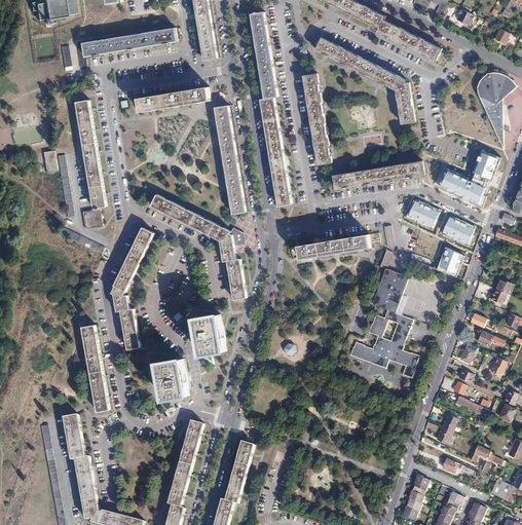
[(23,0),(33,51),(52,50),(50,31),(78,19),(75,0),(23,0)]
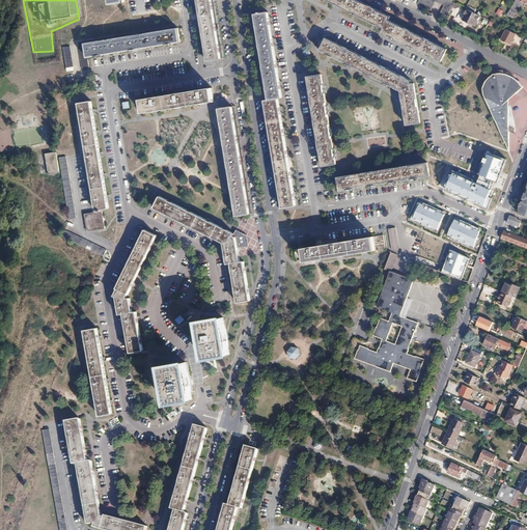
[(193,0),(203,60),(217,58),(207,0),(193,0)]
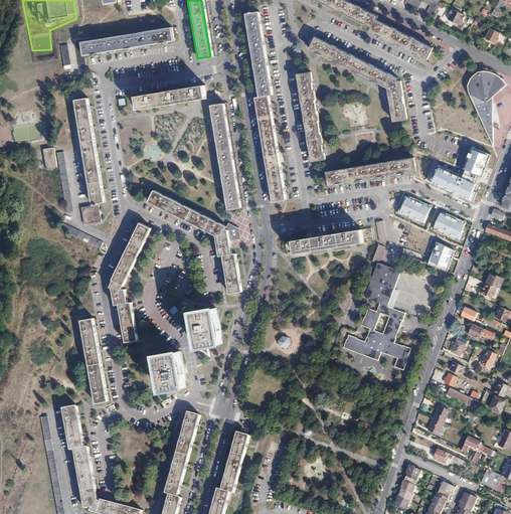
[(315,0),(368,27),(366,30),(423,58),(430,47),(373,19),(375,15),(344,0),(315,0)]
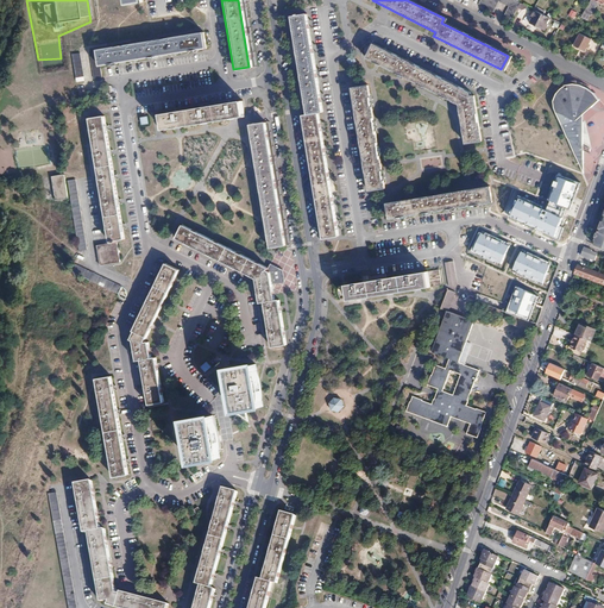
[(476,0),(474,4),(488,11),(494,0),(504,5),(499,16),(507,19),(515,1),(514,1),(511,0),(476,0)]
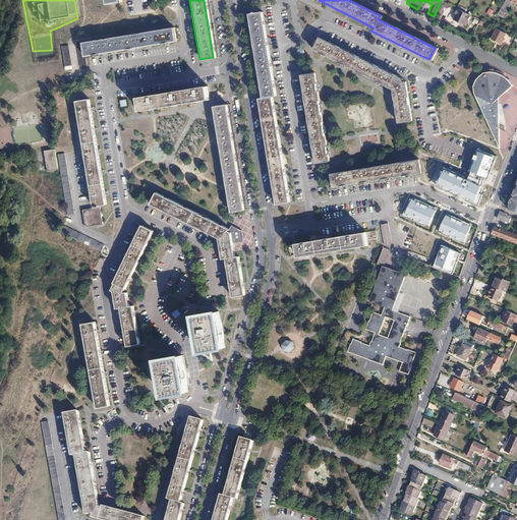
[(500,17),(508,1),(507,0),(501,0),(494,13),(500,17)]
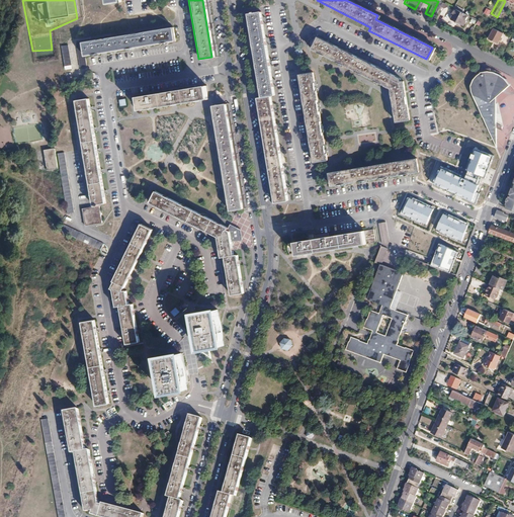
[(458,11),(451,7),(448,13),(449,14),(447,18),(460,25),(465,14),(458,11)]
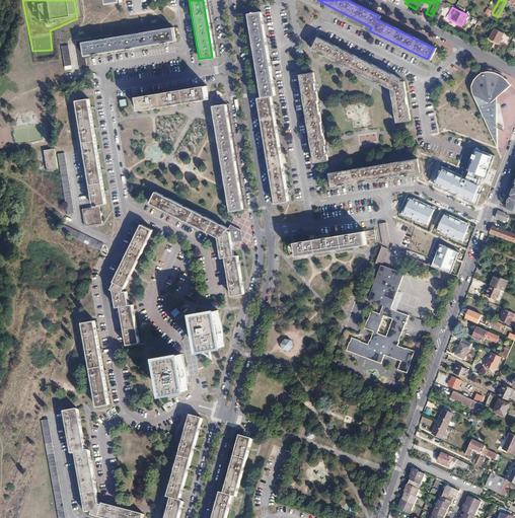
[(259,11),(245,13),(259,97),(254,97),(272,203),(285,200),(269,95),(272,94),(259,11)]
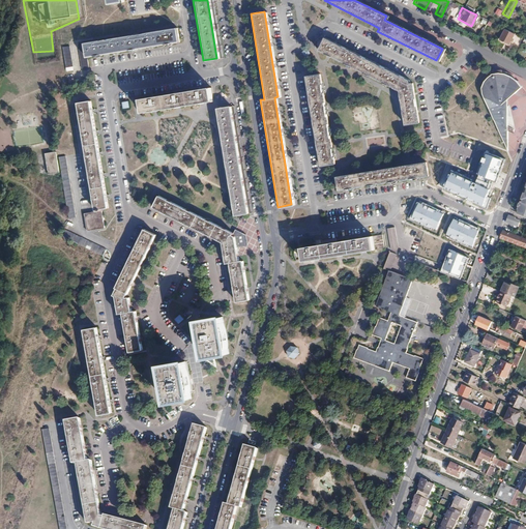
[(127,35),(81,42),(83,56),(176,40),(174,28),(127,35)]
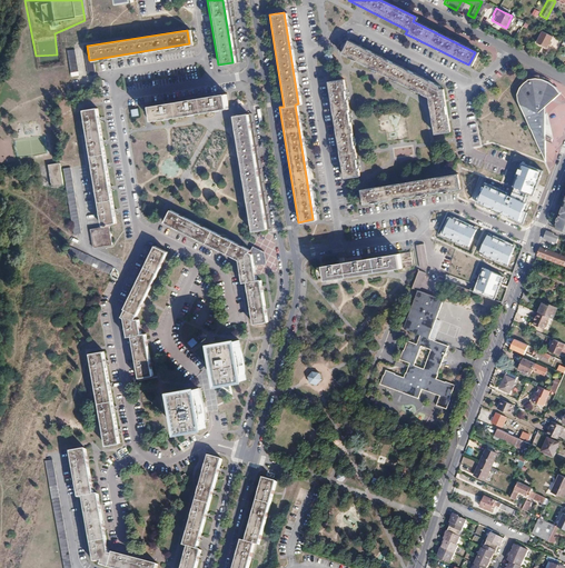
[(549,35),(538,30),(533,42),(543,48),(549,35)]
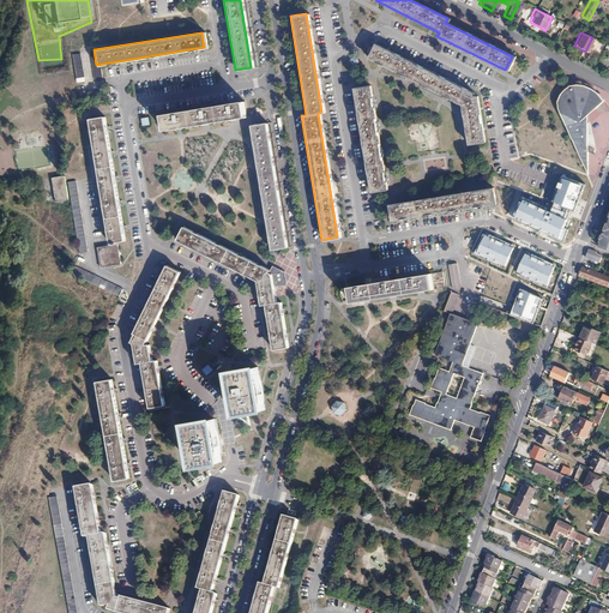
[(459,104),(465,143),(481,140),(474,95),(471,95),(470,91),(373,42),(366,56),(459,104)]
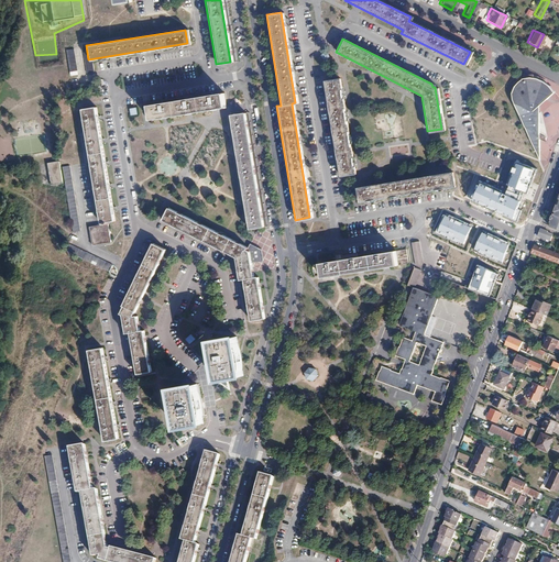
[(86,45),(77,46),(81,72),(90,70),(88,59),(86,45)]
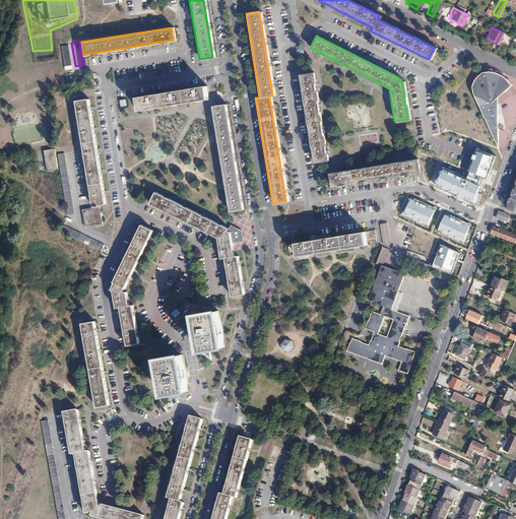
[(65,45),(58,46),(62,69),(68,68),(65,45)]
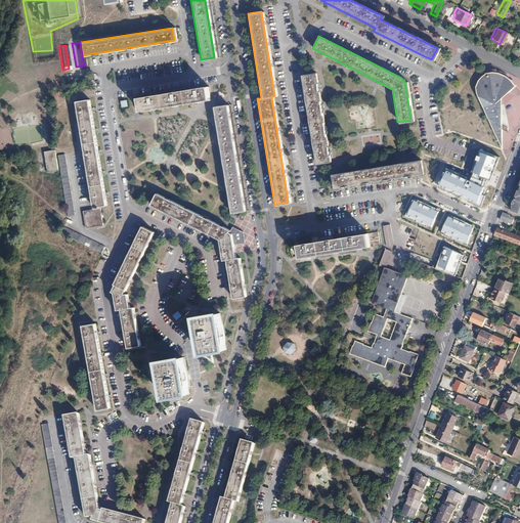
[(497,102),(499,98),(512,84),(504,77),(494,72),(493,72),(491,71),(491,66),(486,67),(481,67),(483,71),(481,71),(480,72),(479,73),(477,74),(476,75),(474,78),(473,79),(473,81),(473,84),(473,85),(473,88),(483,110),(499,145),(497,128),(504,130),(505,126),(497,121),(497,120),(497,102)]
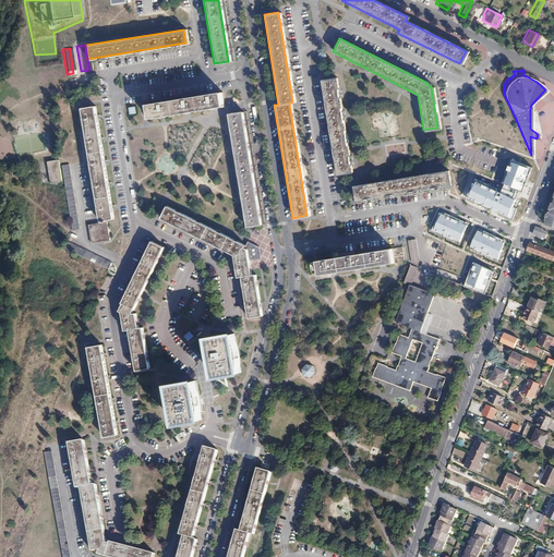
[(334,76),(320,80),(335,173),(349,171),(347,160),(344,137),(339,114),(336,92),(334,76)]
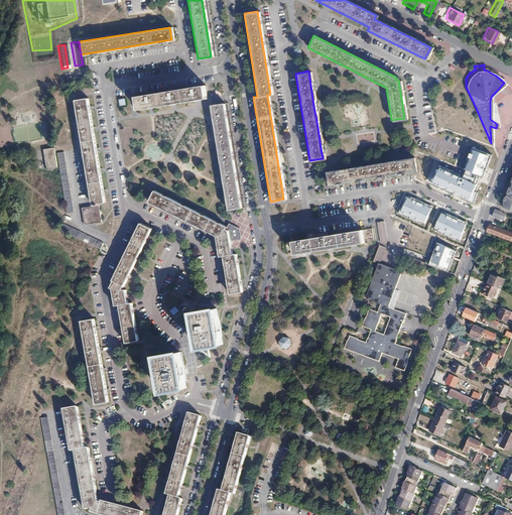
[(202,85),(133,96),(135,109),(204,98),(202,85)]
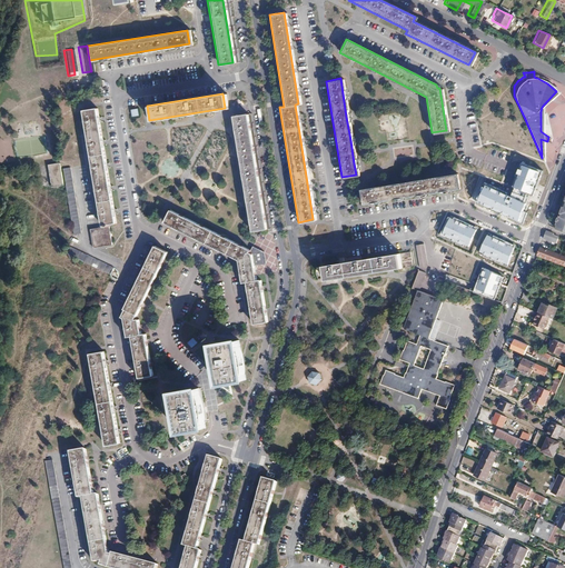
[(89,228),(92,247),(109,243),(106,225),(105,225),(105,223),(112,222),(93,108),(80,110),(99,225),(100,225),(100,226),(89,228)]
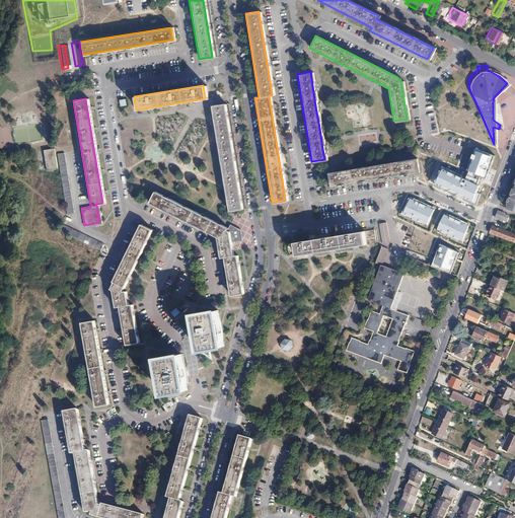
[(225,116),(223,103),(210,105),(212,119),(227,211),(240,208),(225,116)]
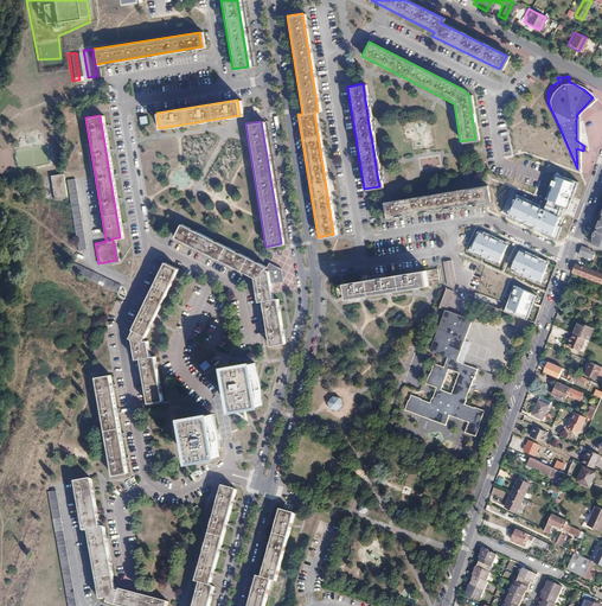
[(575,182),(551,172),(539,206),(514,192),(504,215),(554,238),(558,225),(554,224),(557,215),(555,215),(557,205),(564,209),(575,182)]
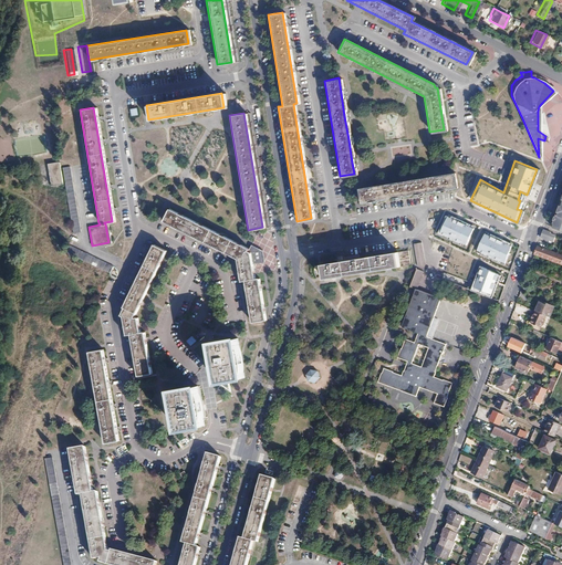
[(44,163),(49,186),(60,184),(55,161),(44,163)]
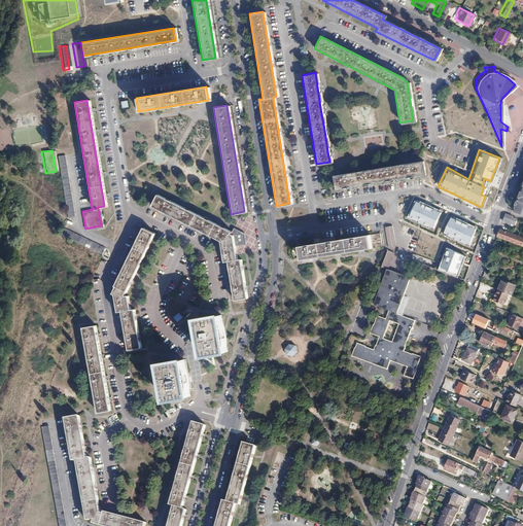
[(62,153),(55,155),(65,216),(71,215),(62,153)]
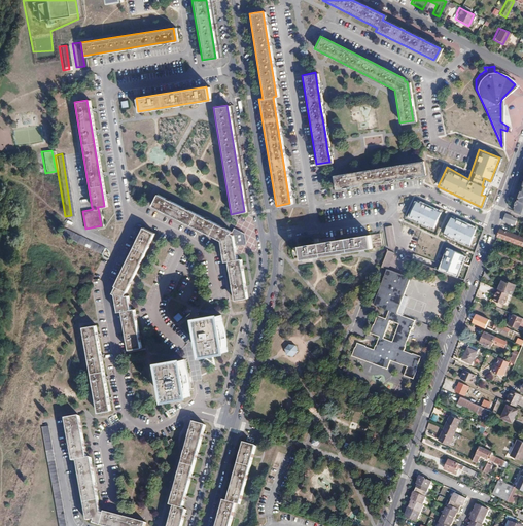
[(420,161),(332,175),(334,188),(343,186),(363,183),(385,180),(407,176),(422,174),(420,161)]
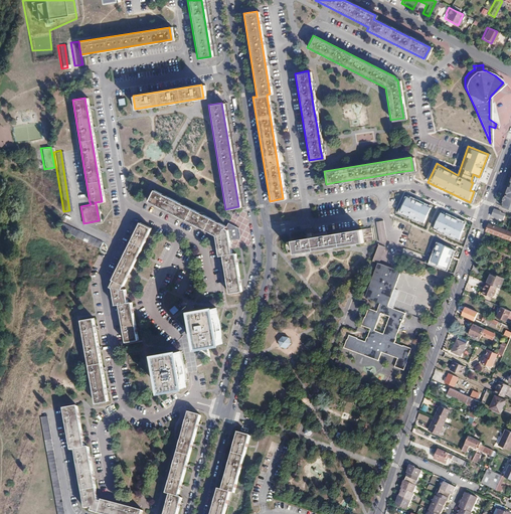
[(510,171),(510,175),(508,181),(508,180),(505,187),(506,187),(504,192),(503,192),(499,203),(498,205),(510,209),(510,171)]
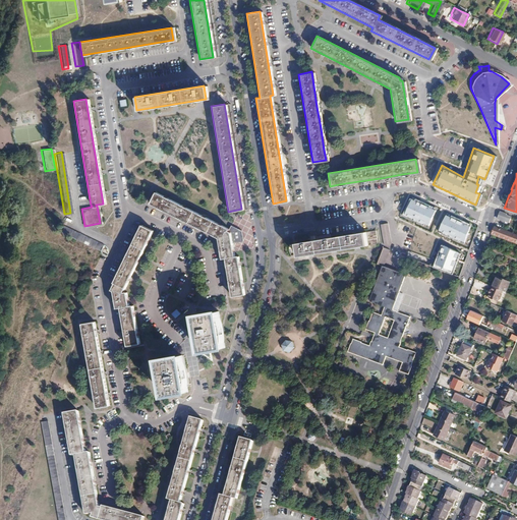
[(226,228),(153,191),(148,203),(156,208),(175,217),(193,226),(210,234),(216,237),(219,257),(223,257),(229,296),(242,294),(240,282),(237,264),(235,255),(232,255),(231,250),(230,248),(229,242),(228,231),(225,230),(226,228)]
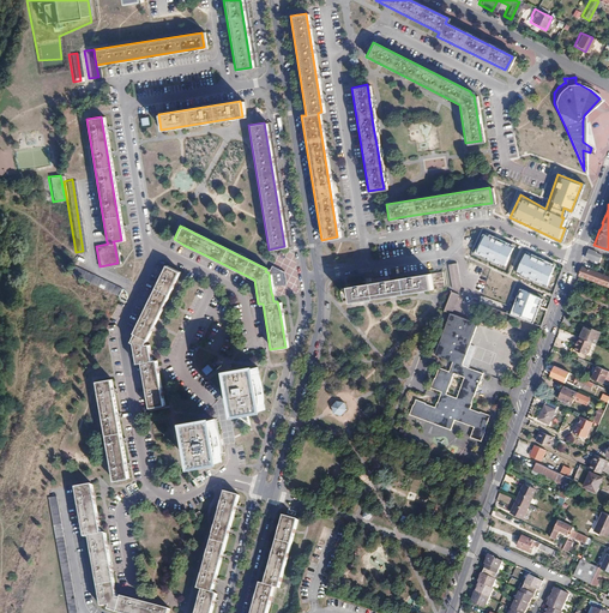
[(511,245),(480,230),(470,251),(501,265),(511,245)]
